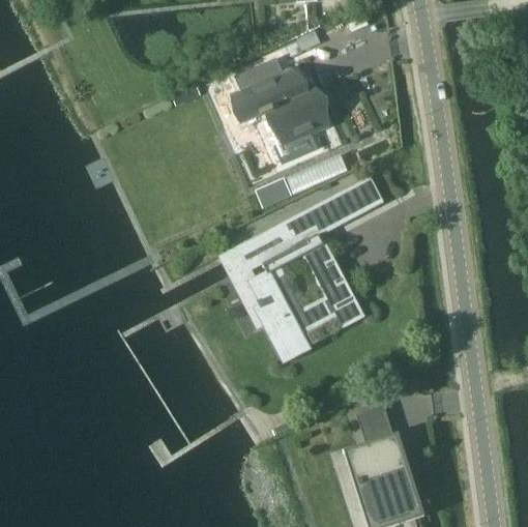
[(246,118),(272,108),(287,142),(325,125),(308,83),(297,87),(290,70),(284,72),(277,58),(237,76),(243,91),(236,94),(246,118)]
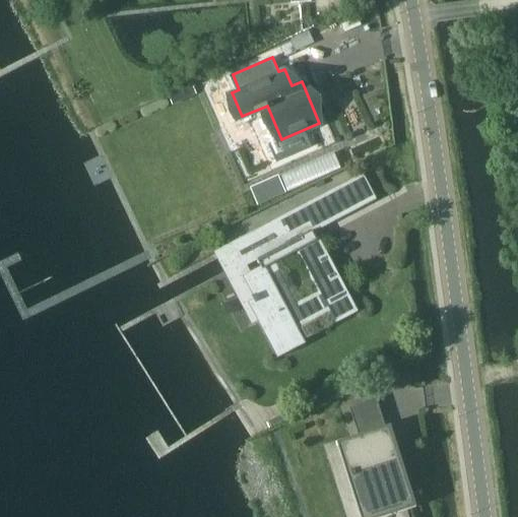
[(193,83),(170,93),(174,103),(197,92),(193,83)]
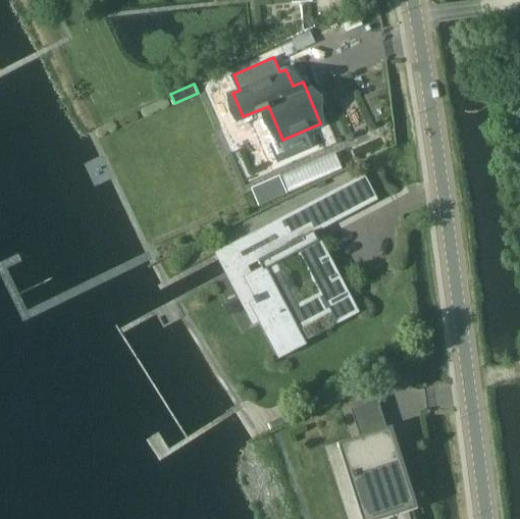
[(335,151),(253,188),(260,204),(343,167),(335,151)]
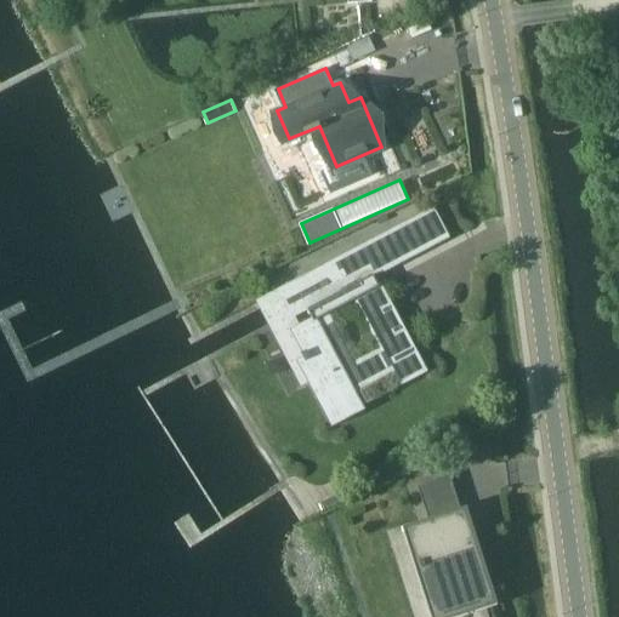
[(365,407),(363,403),(357,392),(396,372),(399,381),(398,382),(399,383),(427,370),(382,283),(375,286),(370,278),(422,251),(408,223),(426,213),(426,211),(271,291),(272,293),(328,264),(341,291),(308,308),(313,319),(294,329),(306,352),(302,354),(306,360),(310,359),(317,375),(312,377),(313,378),(314,378),(323,394),(318,398),(333,424),(365,407)]
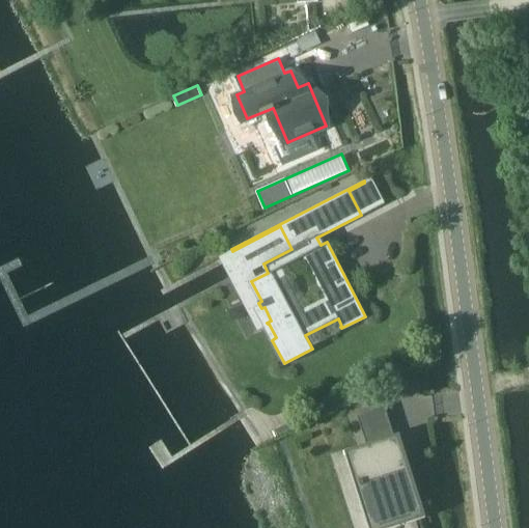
[(367,443),(344,450),(368,527),(389,527),(426,517),(399,433),(395,435),(367,443)]
